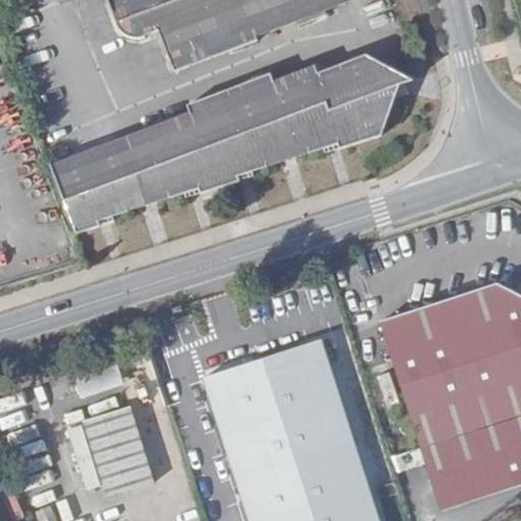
[(179,63),(283,12),(278,0),(110,0),(117,14),(120,19),(124,24),(128,29),(133,32),(139,32),(147,30),(161,23),(179,63)]
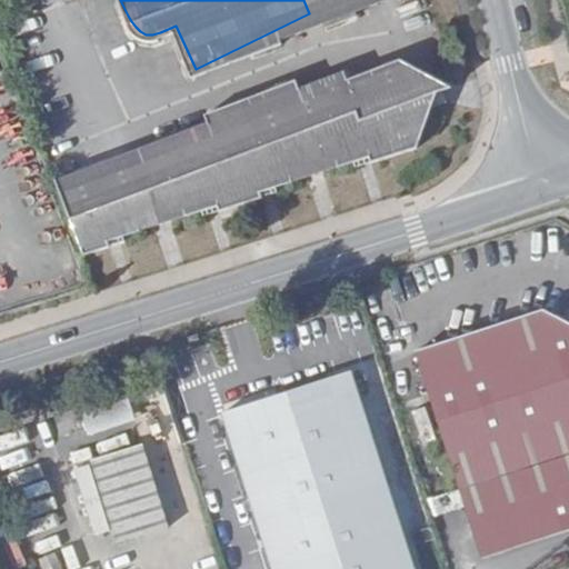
[(303,0),(309,13),(336,0),(303,0)]
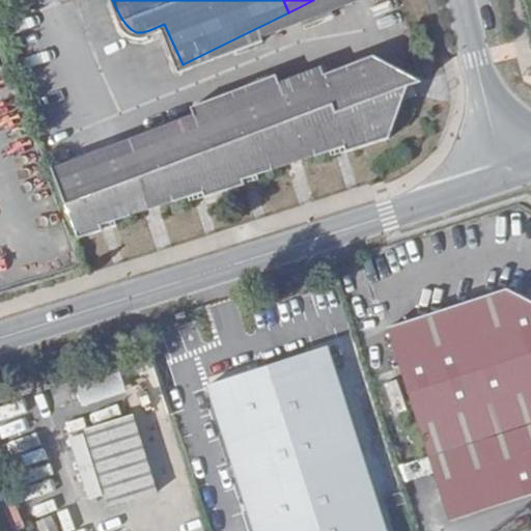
[(308,70),(337,151),(348,147),(350,150),(393,135),(404,101),(394,104),(390,90),(411,83),(425,78),(378,53),(327,71),(325,63),(308,70)]
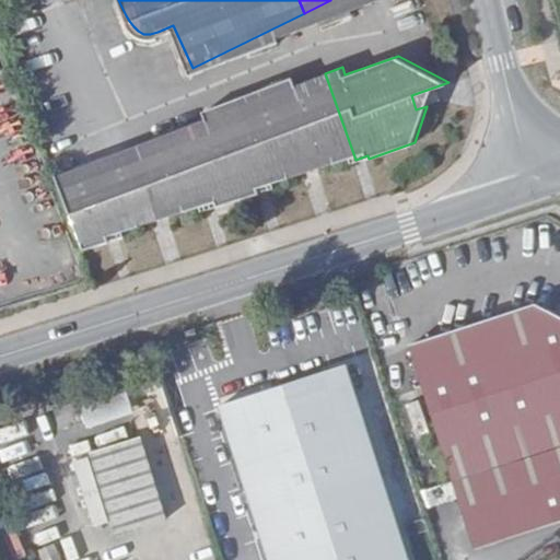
[(352,161),(356,160),(325,73),(295,84),(293,74),(247,92),(251,101),(51,174),(79,249),(108,241),(108,238),(124,233),(123,230),(200,205),(201,209),(218,203),(218,206),(260,193),(260,190),(276,185),(275,181),(351,155),(352,161)]
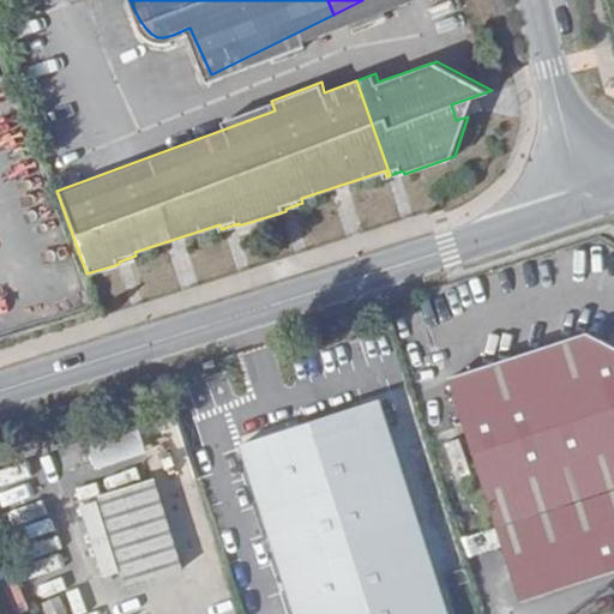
[(456,120),(468,116),(475,96),(451,104),(456,120)]
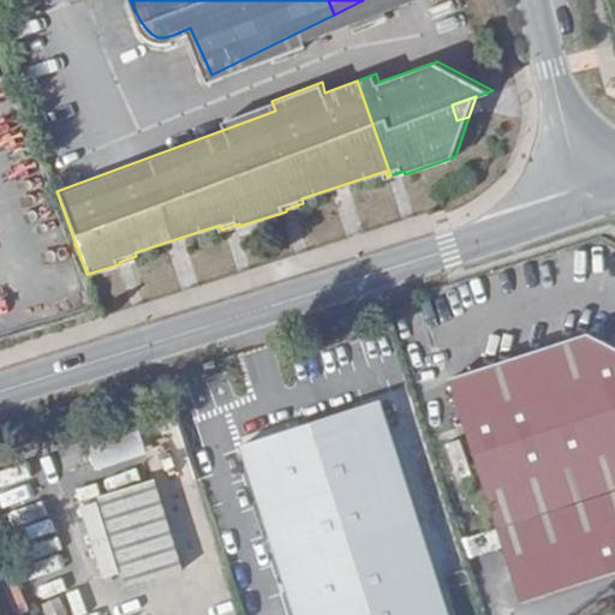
[(448,380),(499,543),(529,535),(525,521),(531,519),(554,591),(614,572),(614,350),(589,335),(448,380)]
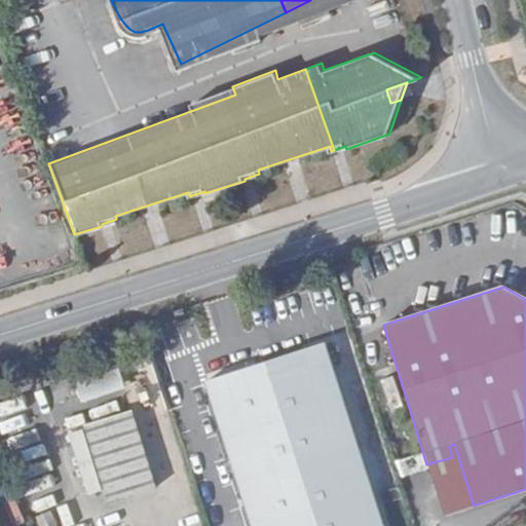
[(382,525),(322,339),(202,378),(251,525),(382,525)]
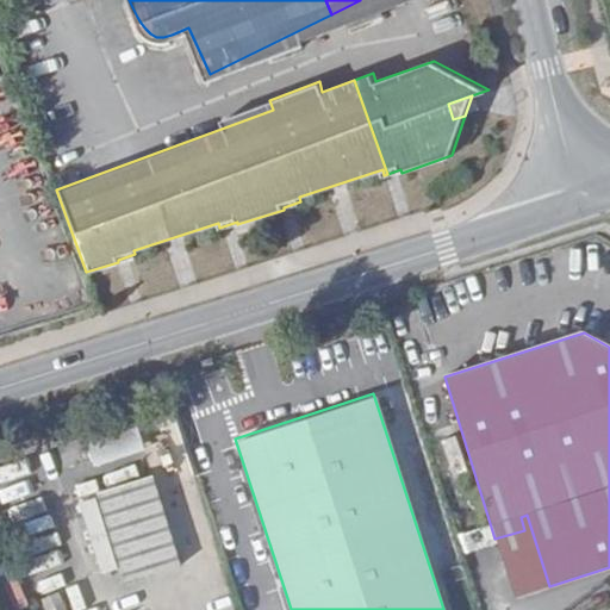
[(150,444),(139,414),(92,428),(103,460),(150,444)]
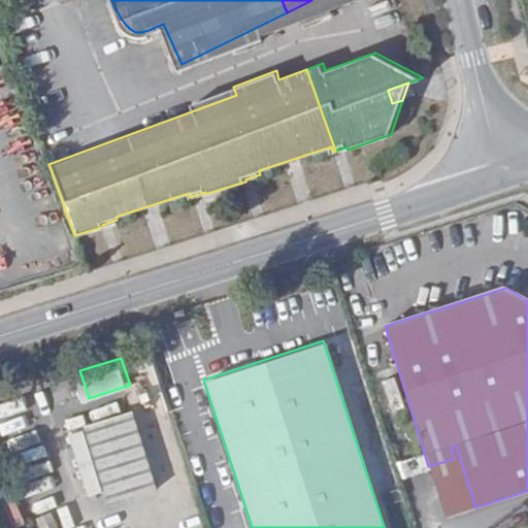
[(124,358),(121,358),(130,385),(133,384),(124,358)]
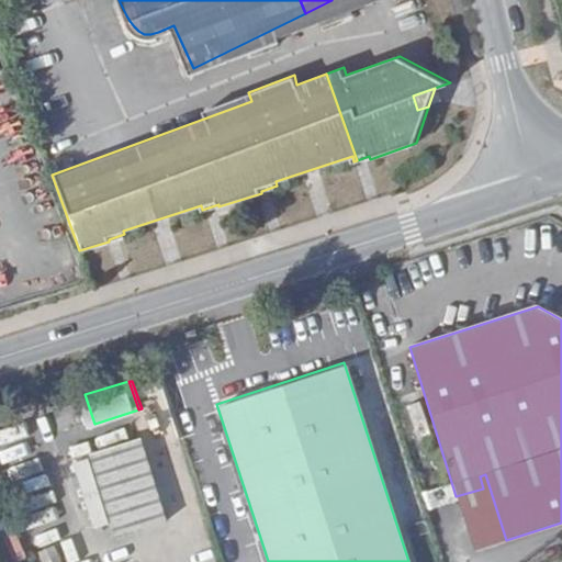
[(137,438),(87,453),(114,537),(163,520),(137,438)]
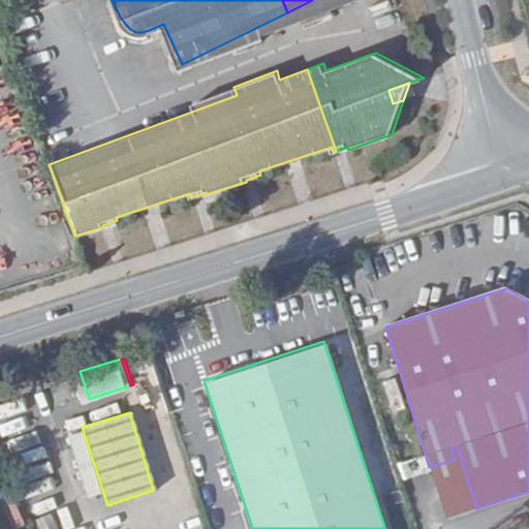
[(455,460),(429,467),(444,519),(476,508),(457,446),(452,448),(455,460)]
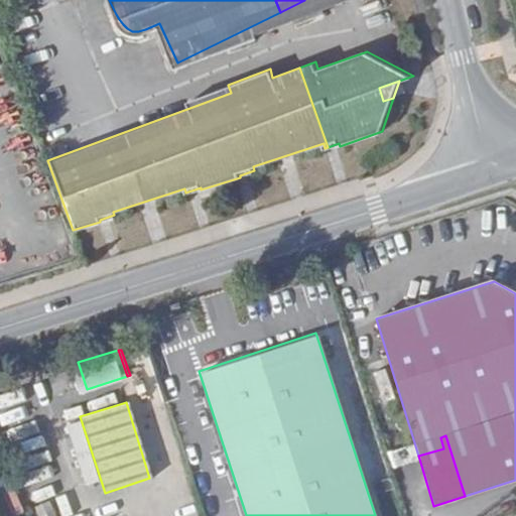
[(53,515),(47,499),(30,506),(34,515),(53,515)]
